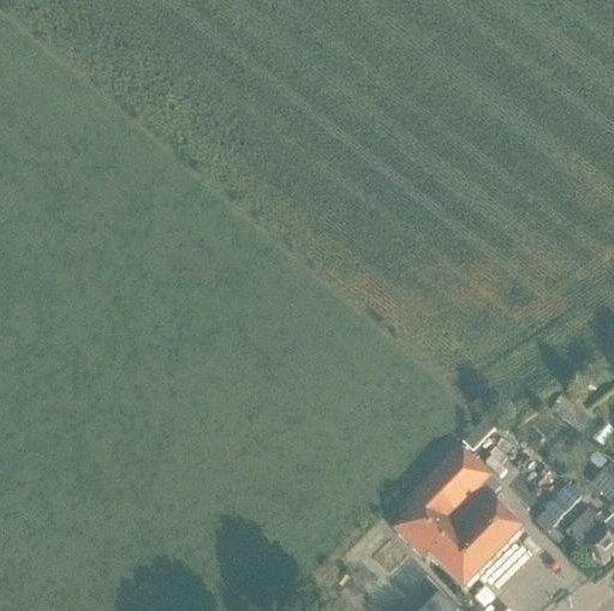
[(552,408),(580,430),(591,415),(561,394),(552,408)]
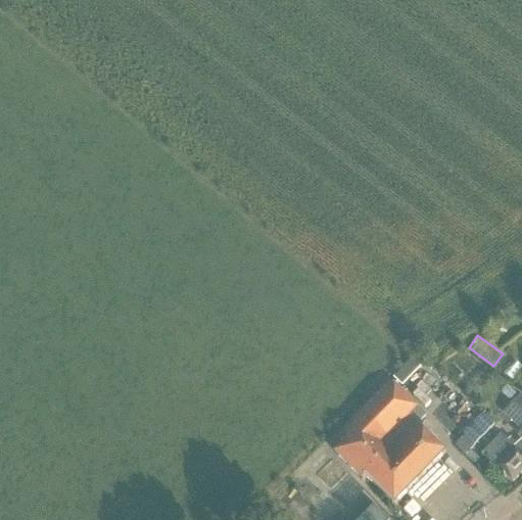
[(395,375),(404,383),(426,360),(418,351),(395,375)]
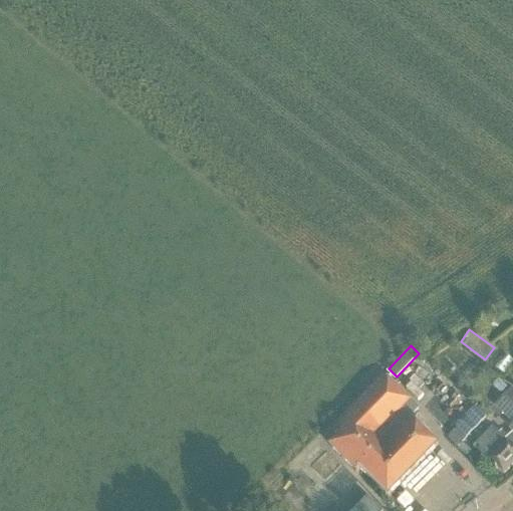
[(412,416),(421,407),(385,371),(331,427),(340,435),(331,444),(358,471),(361,467),(390,495),(440,444),(412,416)]
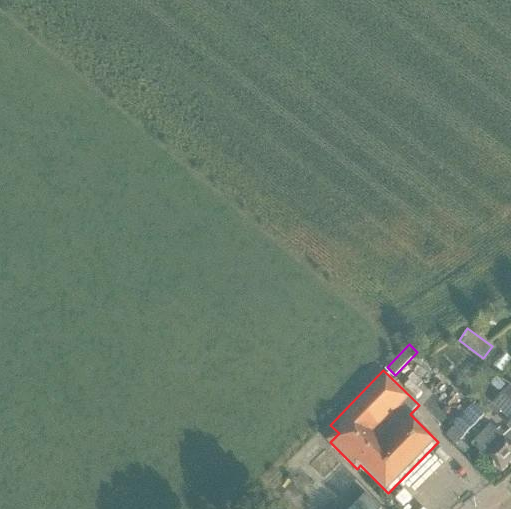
[(421,408),(444,425),(458,406),(435,389),(421,408)]
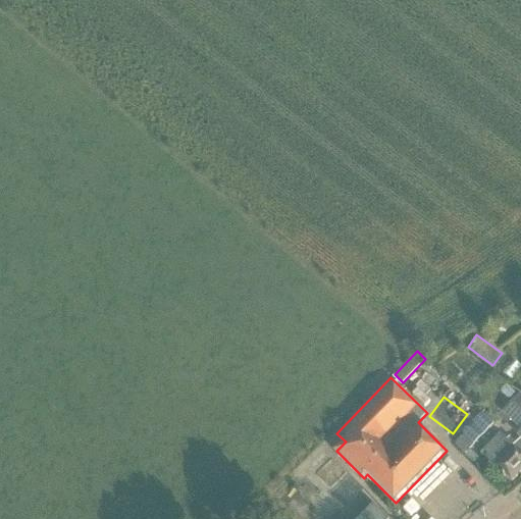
[(456,440),(466,451),(486,430),(475,420),(456,440)]
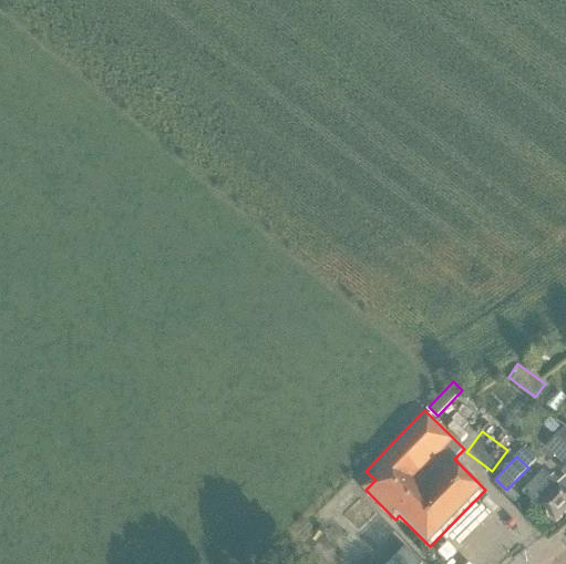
[(565,475),(558,483),(545,471),(524,492),(538,505),(539,504),(557,521),(565,511),(565,475)]
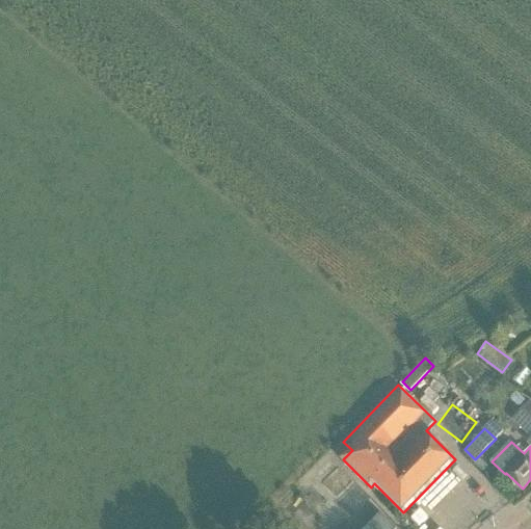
[(363,528),(394,528),(395,528),(378,512),(363,528)]
